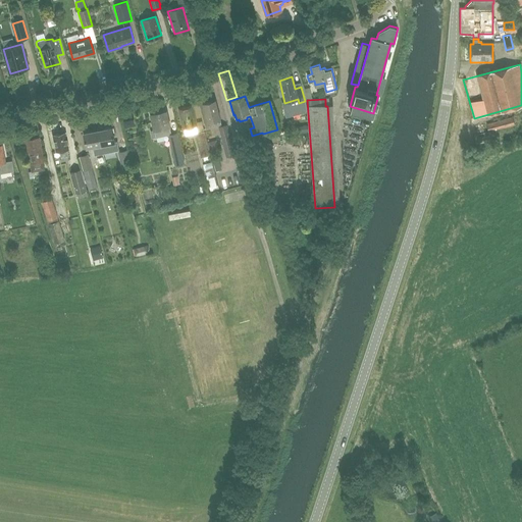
[(215,100),(203,103),(199,104),(205,128),(221,124),(220,118),(215,100)]
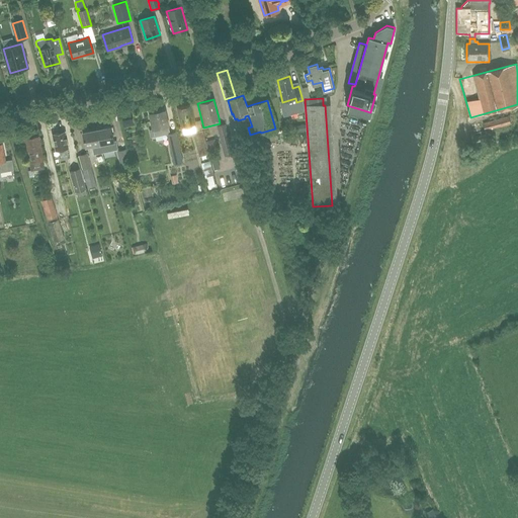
[(182,127),(195,124),(191,104),(177,107),(182,127)]
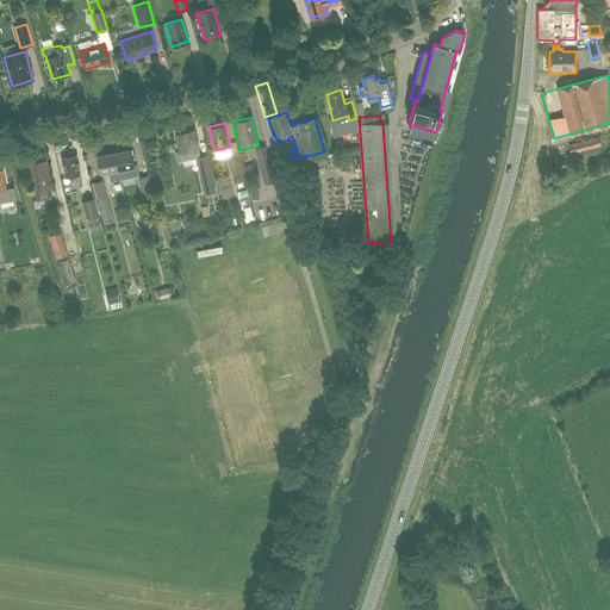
[(178,131),(178,134),(176,134),(180,153),(182,161),(197,157),(204,193),(215,191),(206,154),(199,156),(198,148),(194,129),(184,131),(184,130),(178,131)]
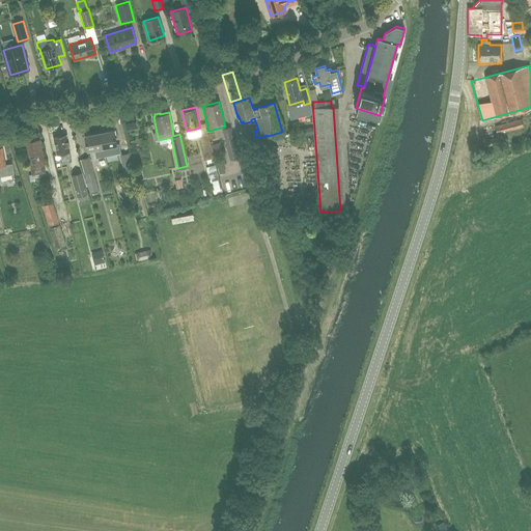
[(497,134),(523,127),(521,118),(495,126),(497,134)]
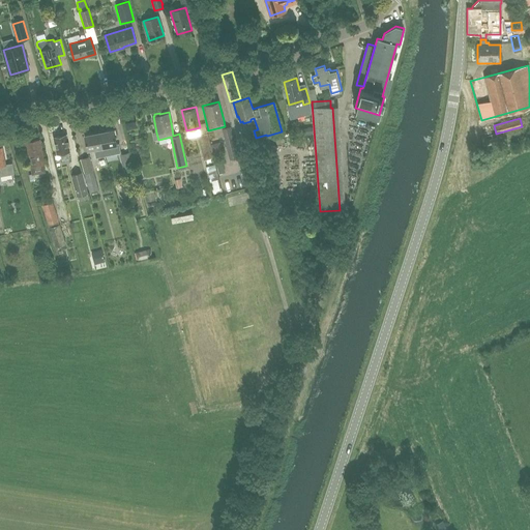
[(222,128),(229,159),(238,157),(230,126),(222,128)]
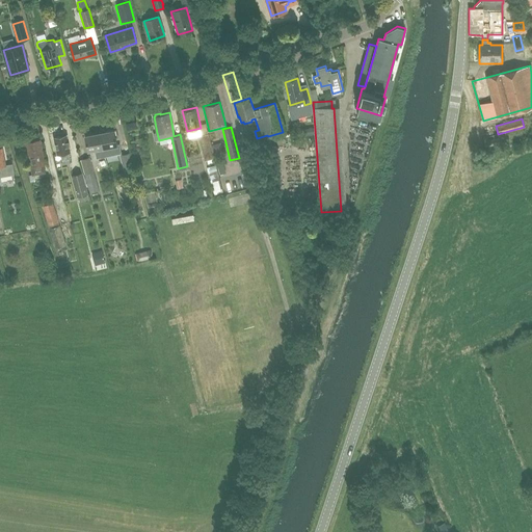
[(103,148),(104,153),(109,152),(108,147),(116,145),(113,130),(100,133),(103,148)]
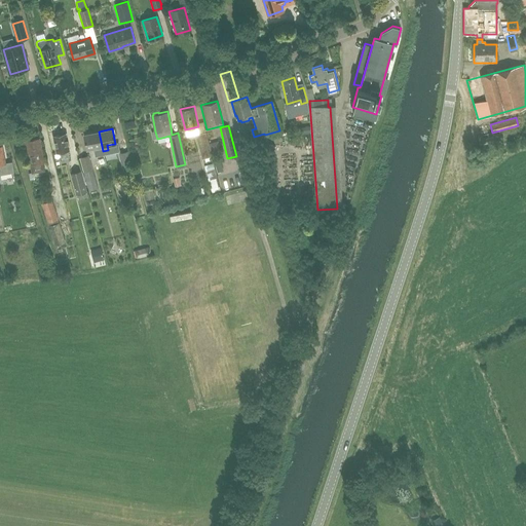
[(102,146),(99,132),(84,135),(87,149),(101,147),(102,152),(103,151),(102,146)]
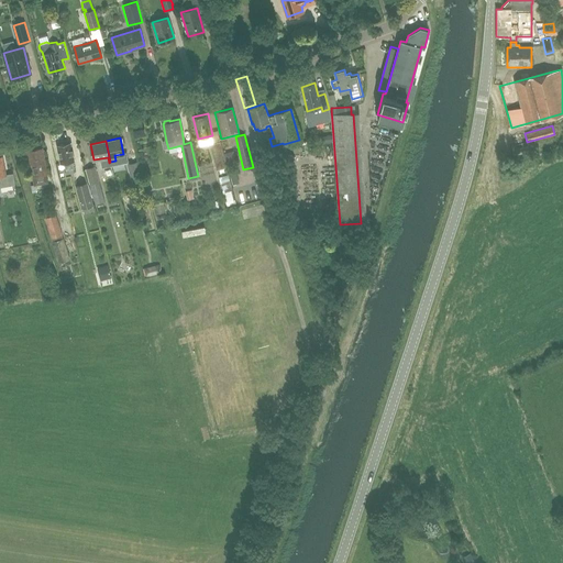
[(201,141),(192,142),(194,153),(202,153),(201,141)]
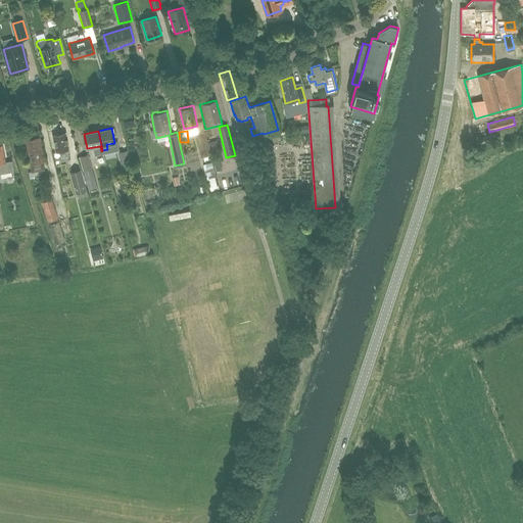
[(210,155),(204,131),(195,133),(201,157),(210,155)]
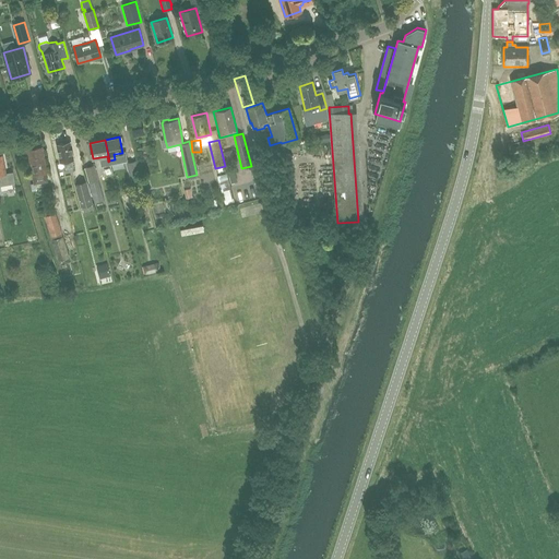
[(70,142),(57,144),(60,162),(63,162),(64,168),(73,167),(72,159),(74,159),(70,142)]
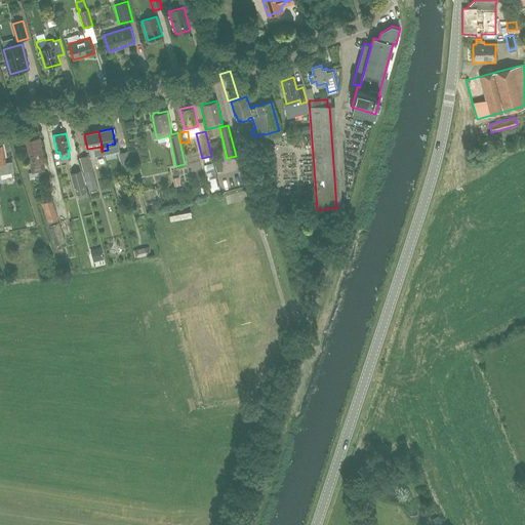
[(26,140),(30,165),(31,165),(32,172),(44,170),(42,162),(43,162),(39,138),(26,140)]
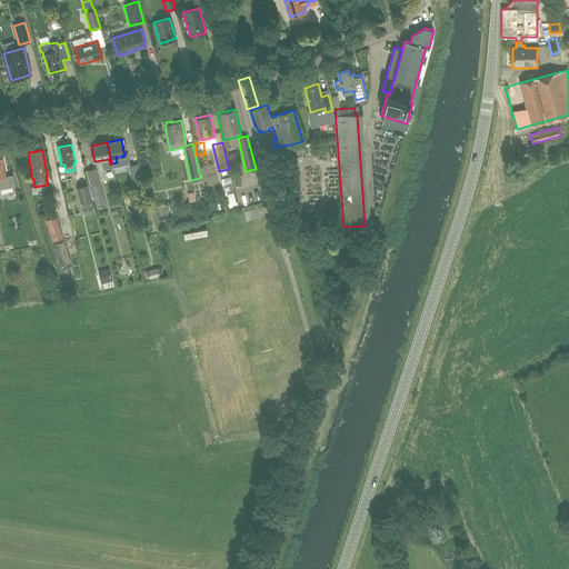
[(12,176),(6,177),(2,157),(0,157),(0,188),(15,187),(12,176)]
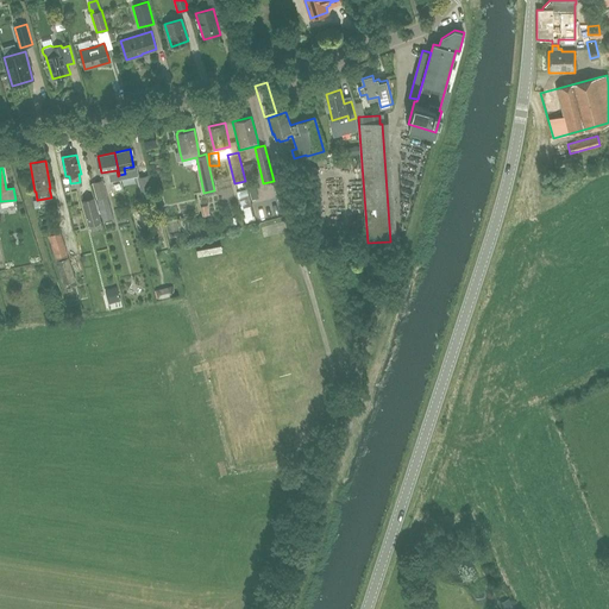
[(213,177),(218,188),(225,184),(220,174),(213,177)]
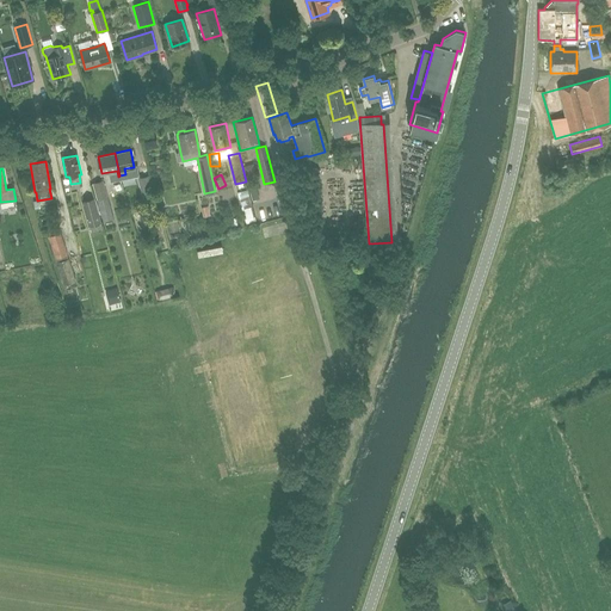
[(137,178),(142,195),(153,192),(148,176),(137,178)]
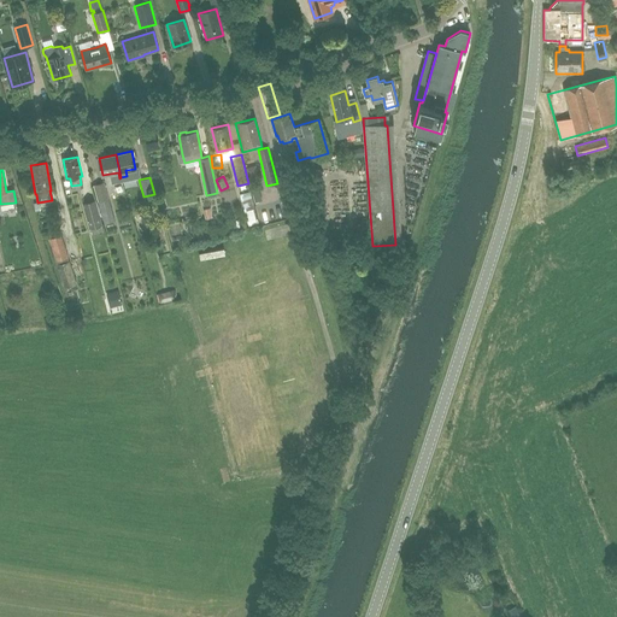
[(115,221),(104,182),(93,184),(104,224),(115,221)]
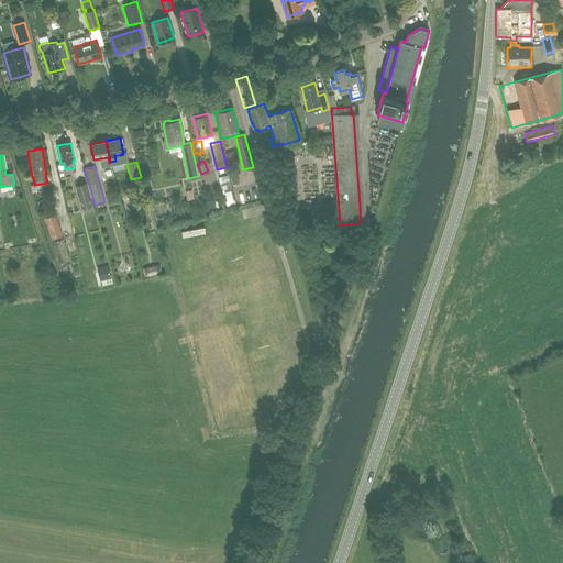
[(239,183),(236,172),(229,174),(232,185),(239,183)]
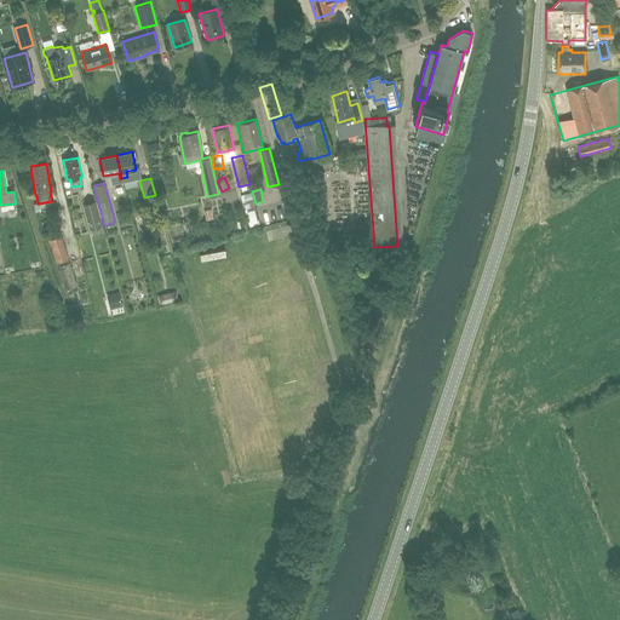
[(259,224),(252,193),(240,195),(242,202),(250,227),(259,224)]
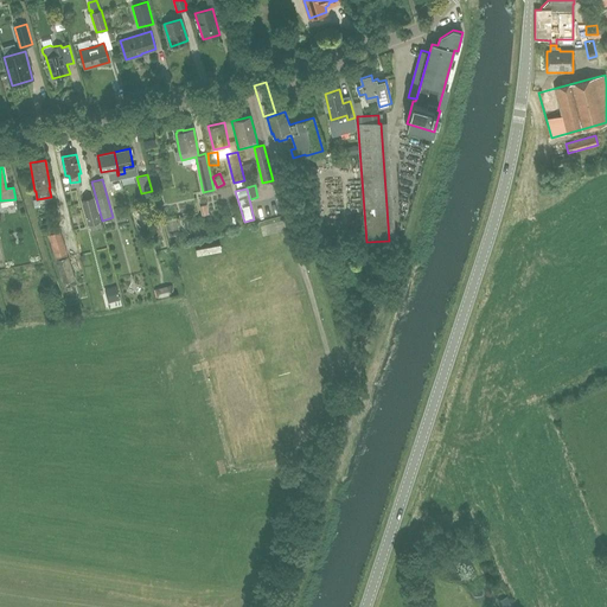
[(102,228),(94,196),(81,199),(89,231),(102,228)]
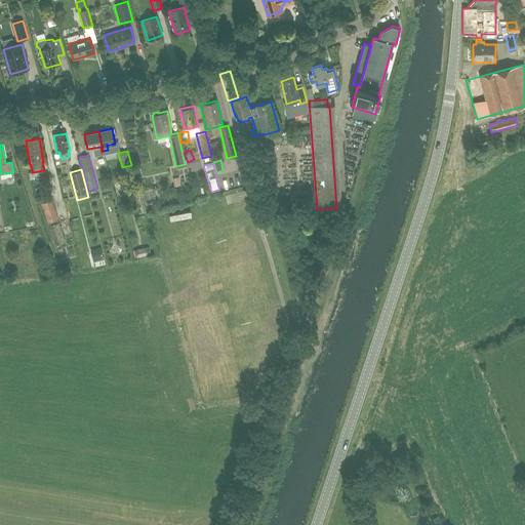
[(183,183),(189,180),(187,173),(180,175),(183,183)]
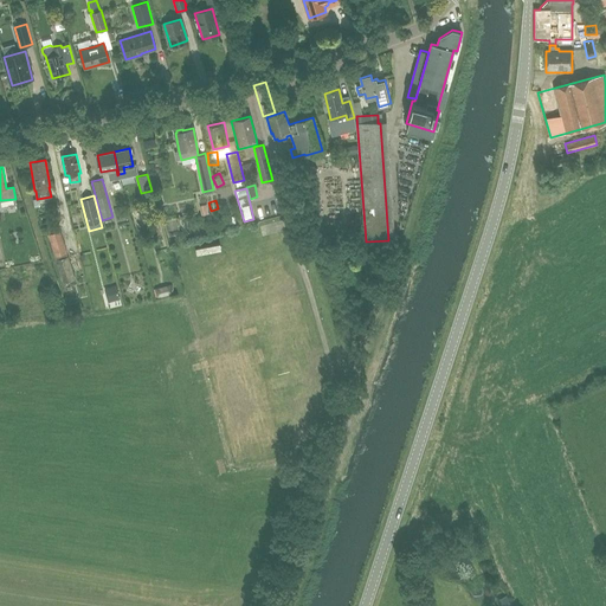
[(75,279),(57,223),(45,227),(63,284),(75,279)]
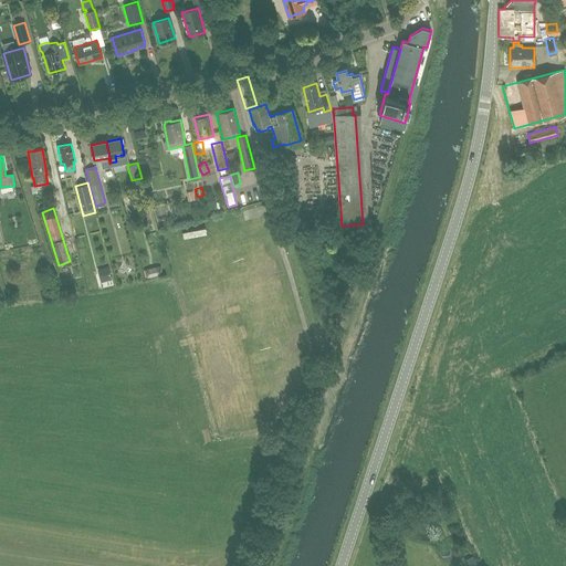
[(20,217),(22,222),(31,220),(30,213),(20,217)]
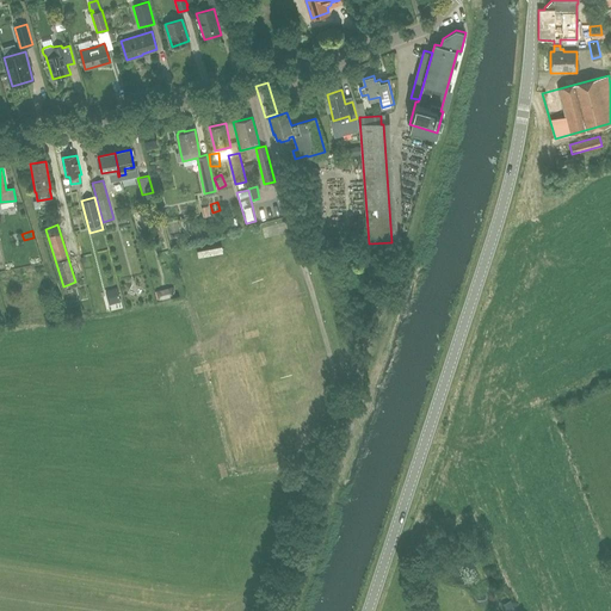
[(158,302),(174,297),(171,287),(155,290),(158,302)]
